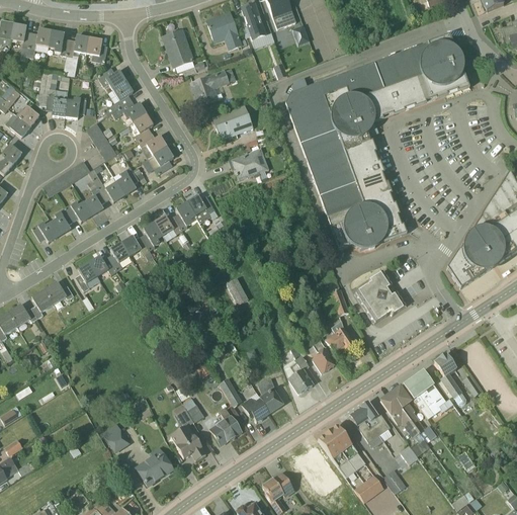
[(266,0),(276,29),(295,22),(286,0),(266,0)]
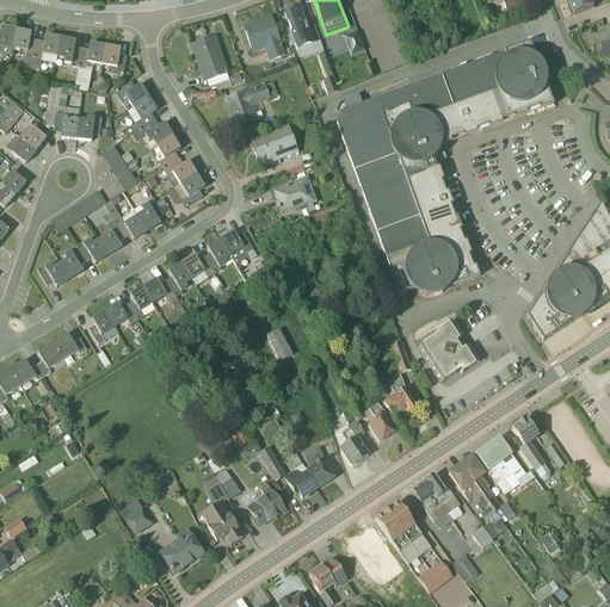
[(565,0),(565,1),(568,7),(571,14),(596,4),(595,0),(565,0)]
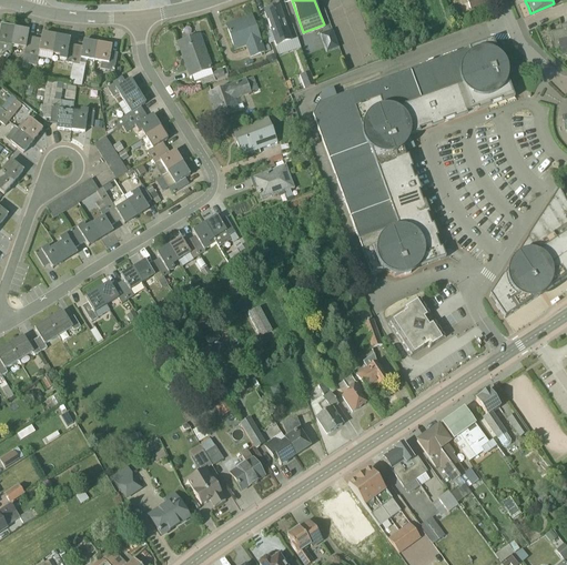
[(291,39),(280,4),(265,10),(280,53),(301,47),(297,37),(291,39)]
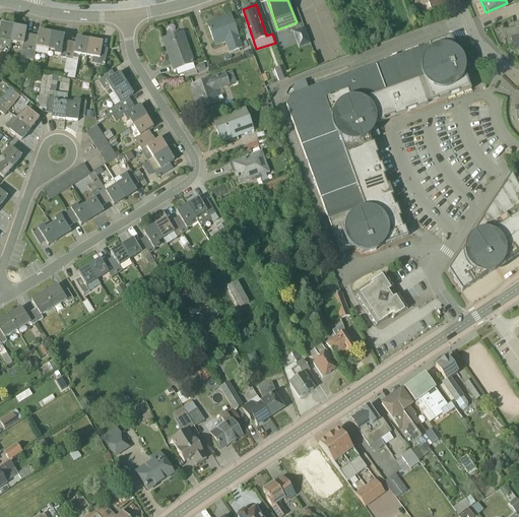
[(243,47),(232,14),(207,22),(215,46),(225,42),(229,51),(243,47)]
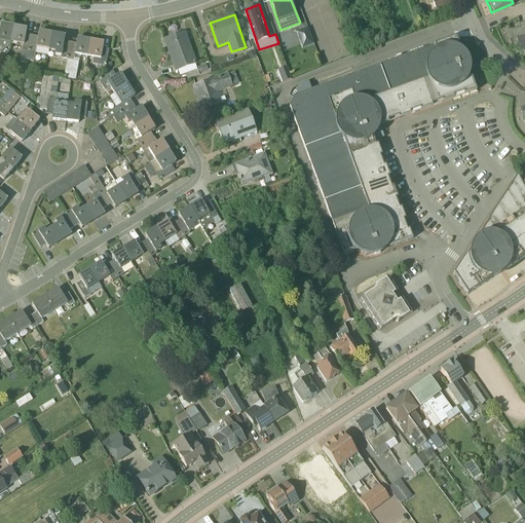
[(524,21),(520,22),(521,26),(511,29),(515,43),(520,42),(522,49),(524,48),(524,47),(524,21)]
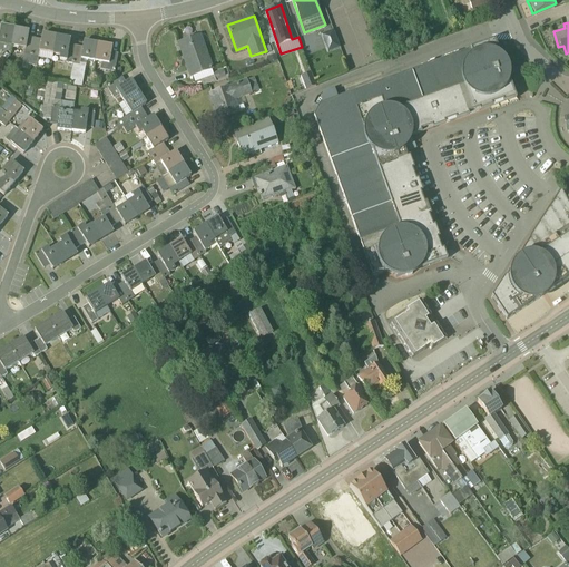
[(12,46),(16,28),(1,25),(0,27),(0,48),(11,50),(12,46)]
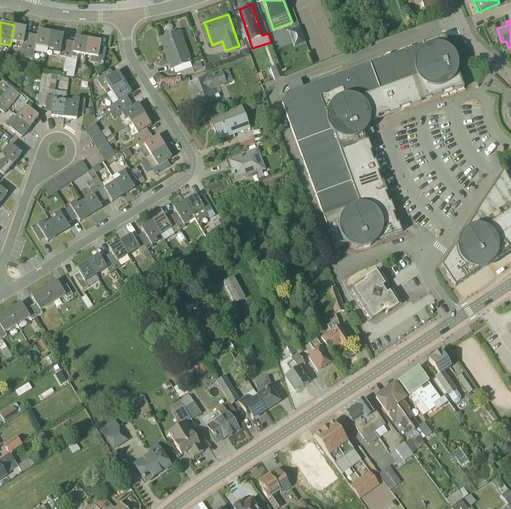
[(288,28),(293,44),(305,40),(300,24),(288,28)]
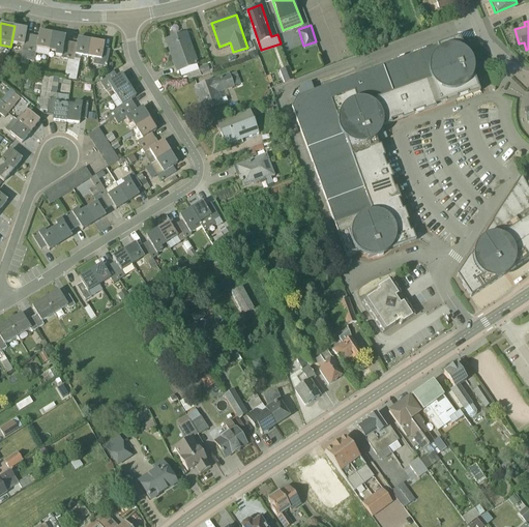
[(28,58),(32,34),(26,33),(27,28),(15,26),(11,42),(23,45),(21,57),(28,58)]
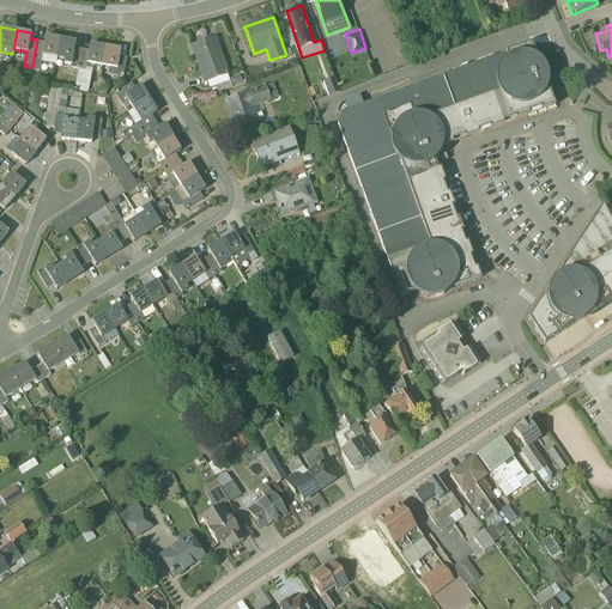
[(56,62),(58,56),(61,38),(47,35),(46,41),(37,40),(32,67),(40,68),(41,60),(56,62)]
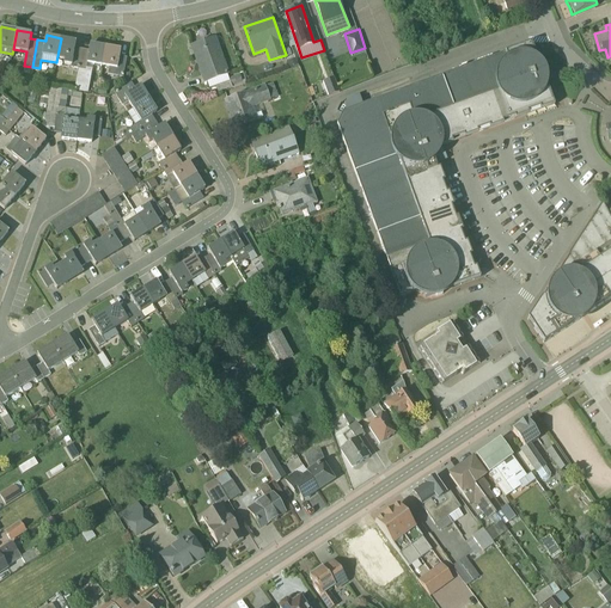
[(212,36),(193,44),(206,80),(225,73),(212,36)]
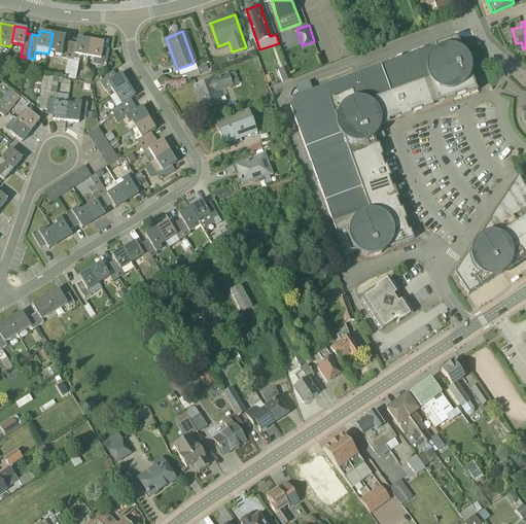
[(65,35),(53,33),(49,48),(56,50),(56,54),(61,55),(61,57),(68,58),(71,40),(65,39),(65,35)]
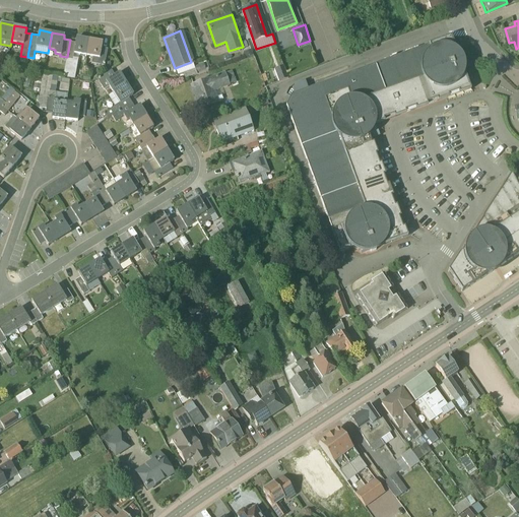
[(451,35),(285,97),(341,249),(351,247),(361,251),(373,250),(385,244),(407,234),(372,134),(376,124),(471,88),(461,63),(463,62),(463,60),(461,57),(459,57),(451,35)]
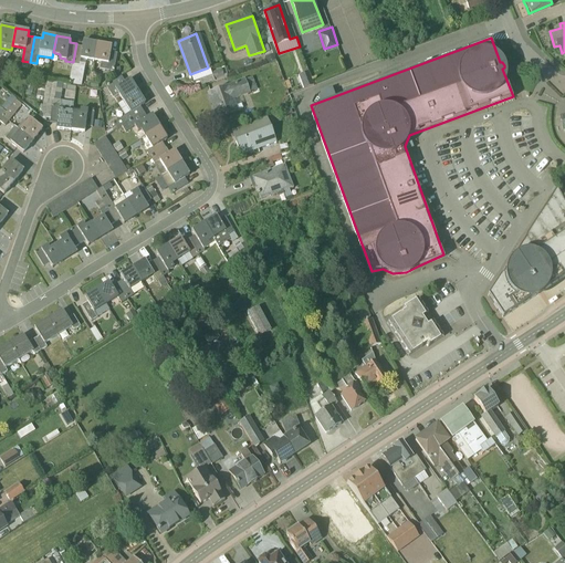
[(81,61),(81,58),(94,60),(98,42),(84,40),(83,47),(83,44),(76,43),(70,83),(82,85),(86,62),(81,61)]
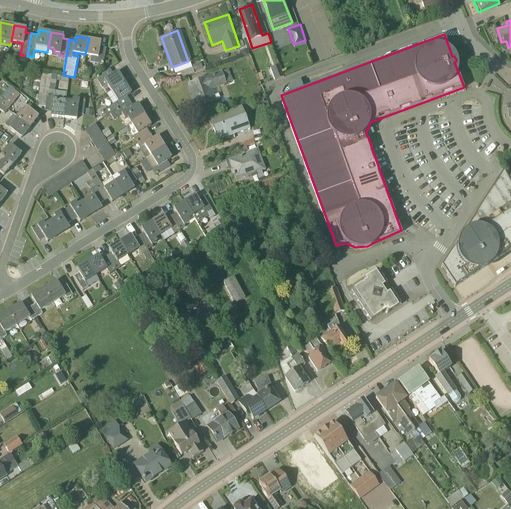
[(101,41),(89,38),(85,54),(91,55),(90,60),(103,62),(106,47),(100,46),(101,41)]
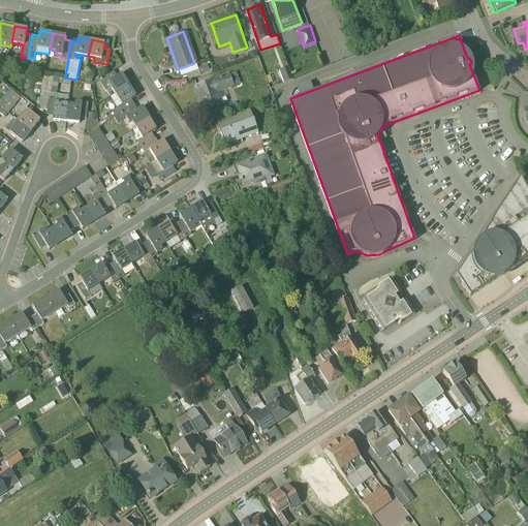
[(190,72),(192,79),(211,71),(208,62),(197,66),(199,69),(190,72)]
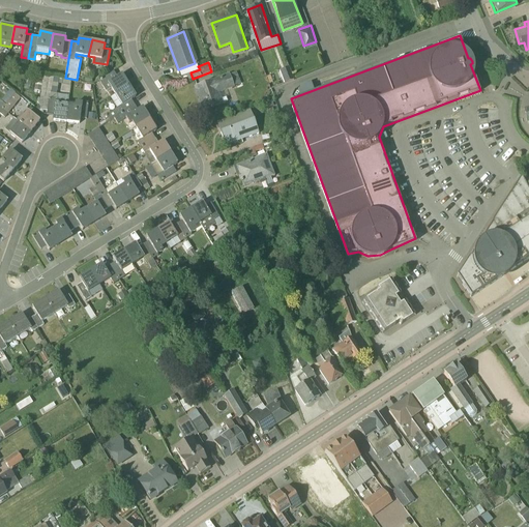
[(291,66),(283,66),(284,79),(292,78),(291,66)]
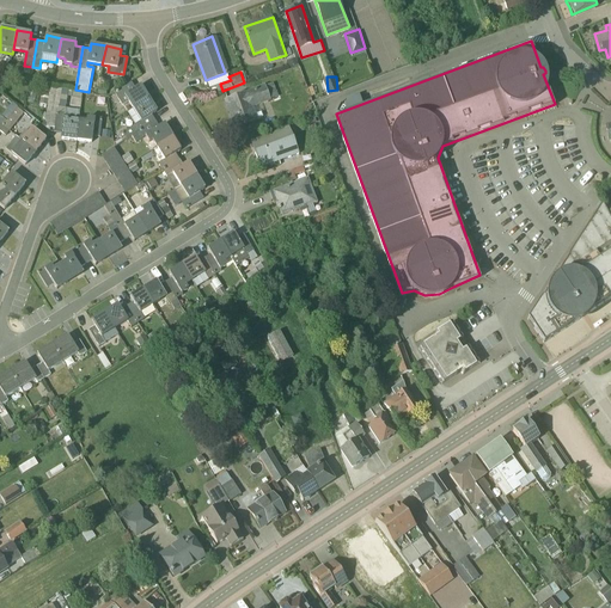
[(148,97),(140,83),(135,86),(132,80),(115,91),(118,97),(124,93),(133,106),(148,97)]
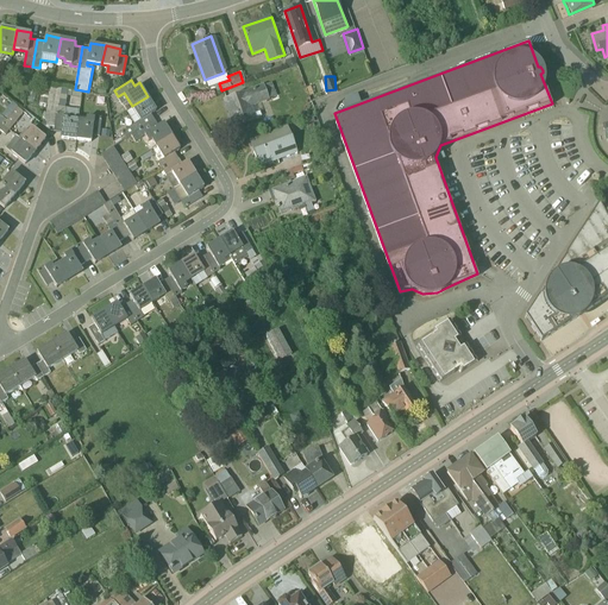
[(271,81),(224,99),(234,125),(257,117),(254,105),(268,100),(268,99),(277,95),(271,81)]
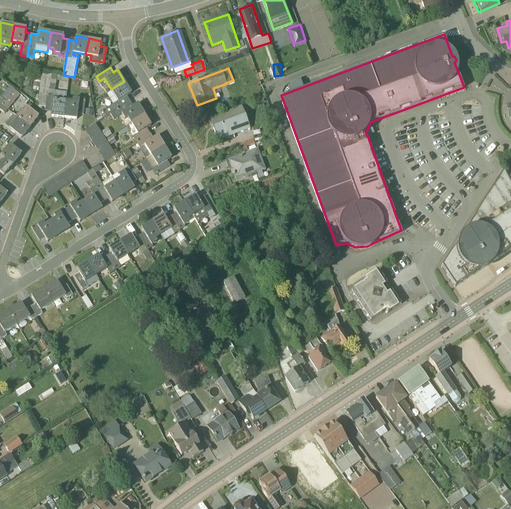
[(40,87),(43,72),(36,71),(33,85),(40,87)]
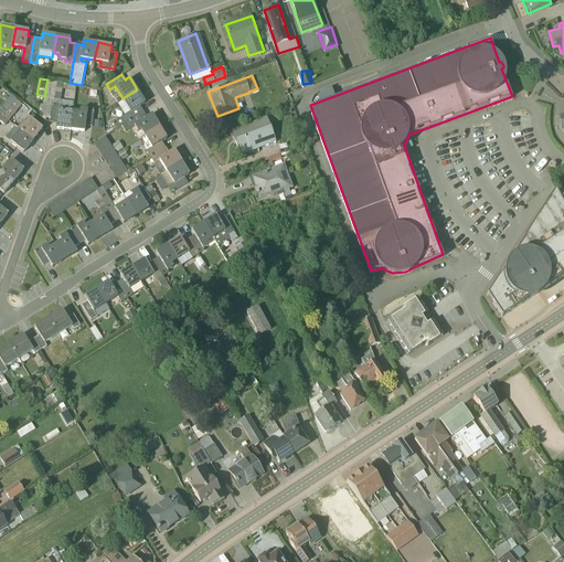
[(51,115),(56,82),(48,80),(44,96),(42,114),(51,115)]
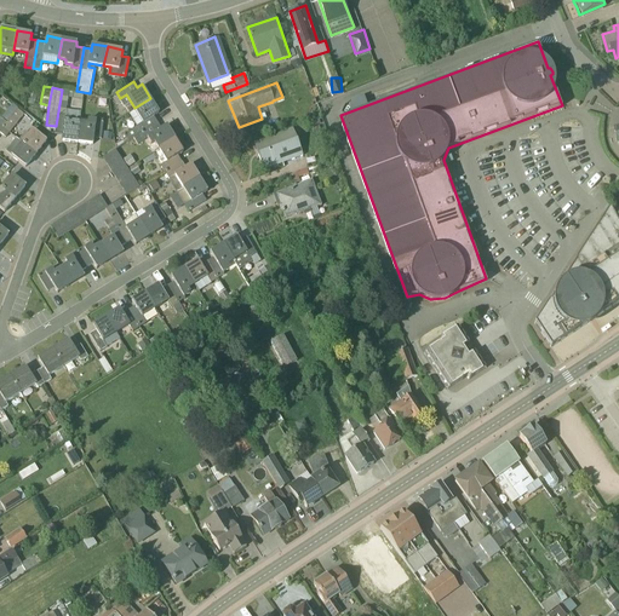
[(69,90),(62,90),(58,108),(56,126),(56,132),(63,132),(62,138),(78,140),(80,121),(81,110),(67,108),(69,90)]
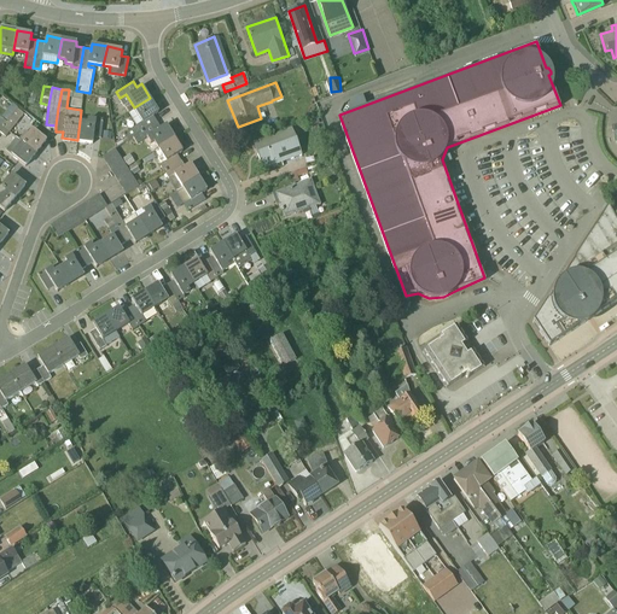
[(12,101),(3,93),(0,95),(0,100),(9,107),(12,101)]
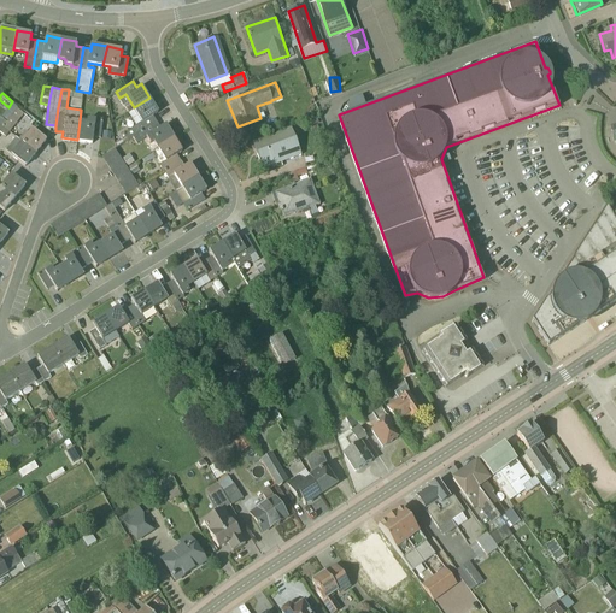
[(129,110),(136,123),(124,131),(127,134),(116,141),(118,145),(133,135),(157,121),(153,115),(158,112),(150,98),(134,107),(129,110)]
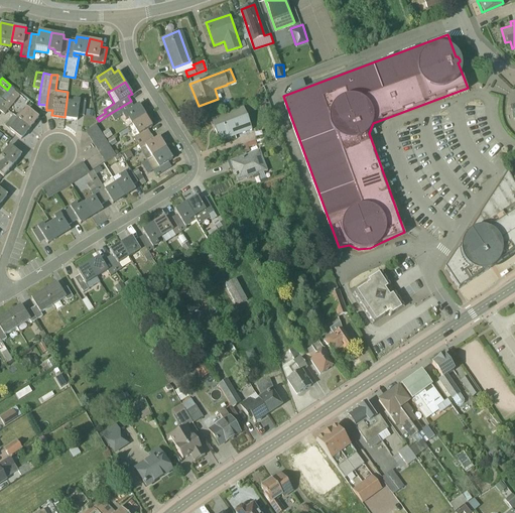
[(8,108),(19,94),(15,90),(3,105),(8,108)]
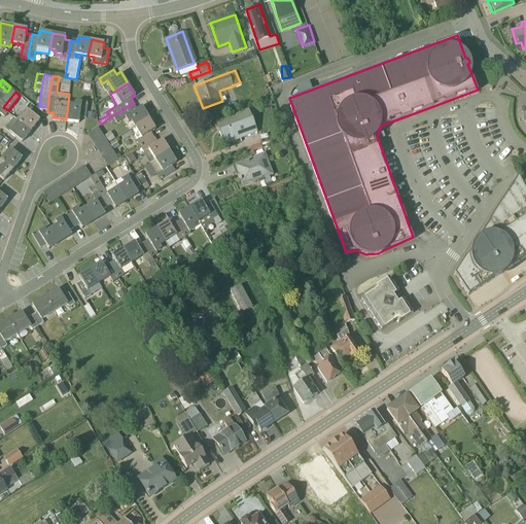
[(74,104),(68,103),(66,119),(79,120),(79,115),(85,116),(88,101),(75,99),(74,104)]
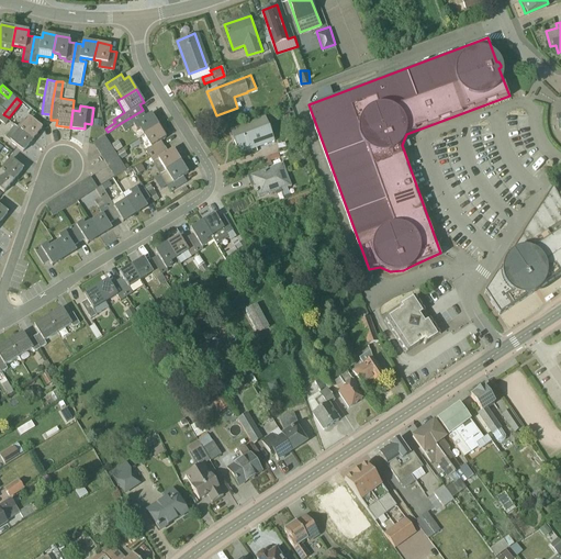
[(150,112),(146,114),(143,110),(121,123),(125,129),(134,123),(137,130),(141,127),(144,134),(158,124),(150,112)]
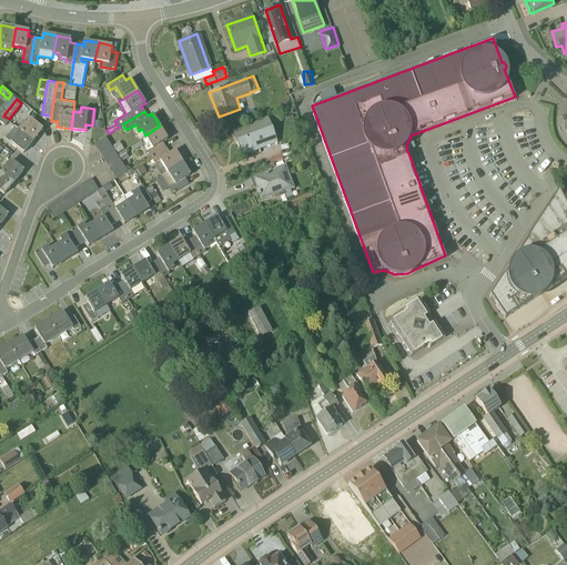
[(33,139),(42,128),(28,117),(19,128),(33,139)]
